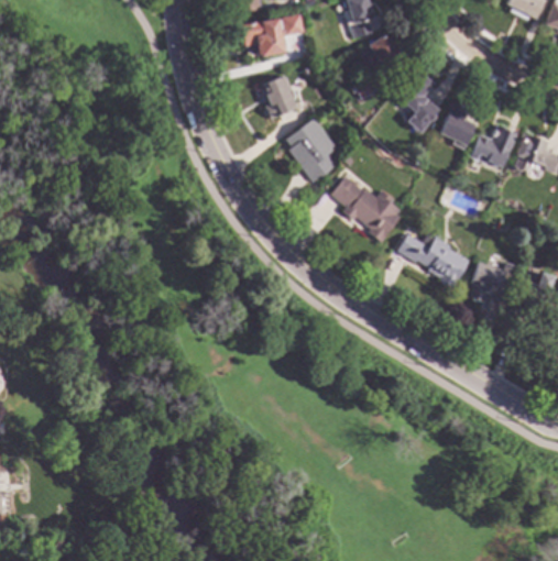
[(259,0),(260,10),(238,11),(237,0),(259,0)]
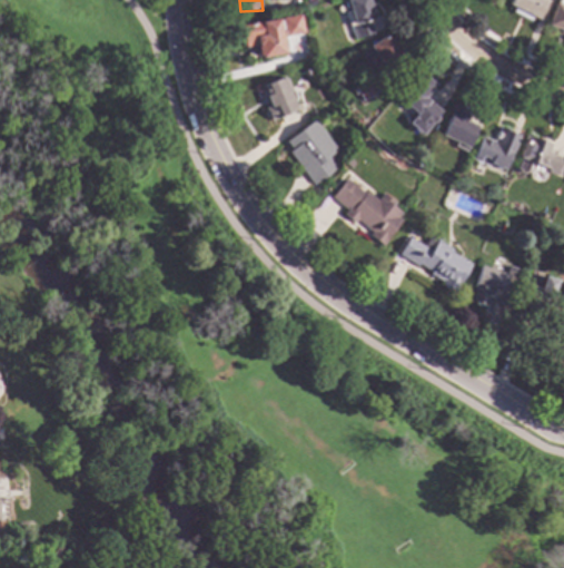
[(370,0),(377,17),(370,22),(375,33),(356,40),(347,11),(352,9),(347,0),(370,0)]
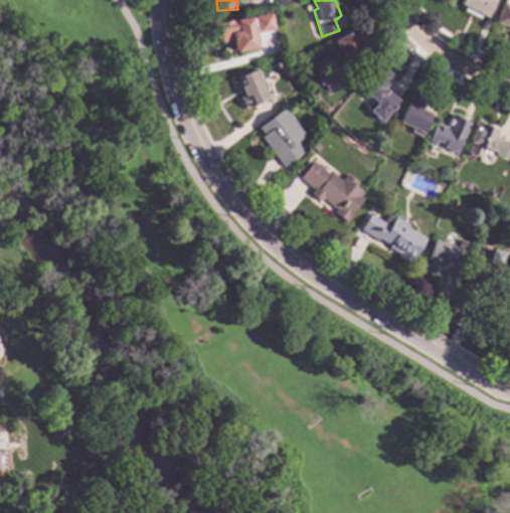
[(497,0),(489,17),(484,15),(483,18),(466,10),(467,7),(462,4),(464,0),(497,0)]
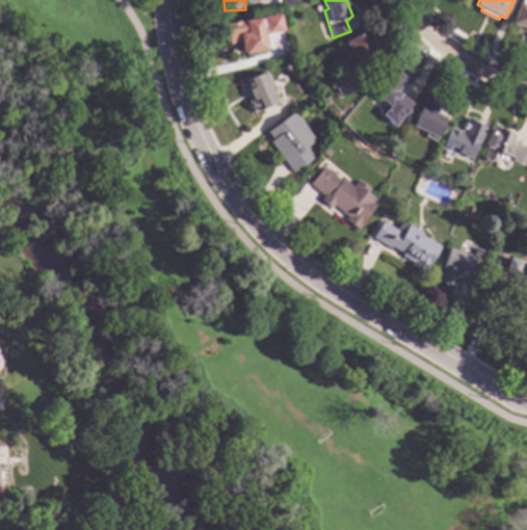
[(526,27),(515,23),(522,3),(523,3),(524,0),(526,0),(526,27)]
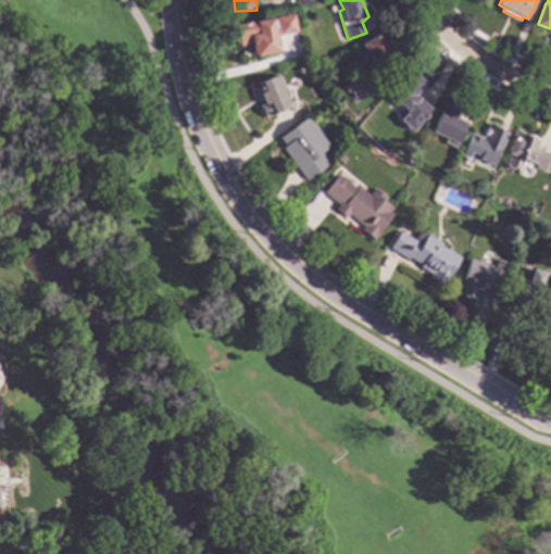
[(299,32),(282,35),(280,34),(277,35),(280,52),(257,57),(252,43),(241,46),(237,25),(274,19),(276,29),(279,28),(278,17),(296,14),(299,32)]
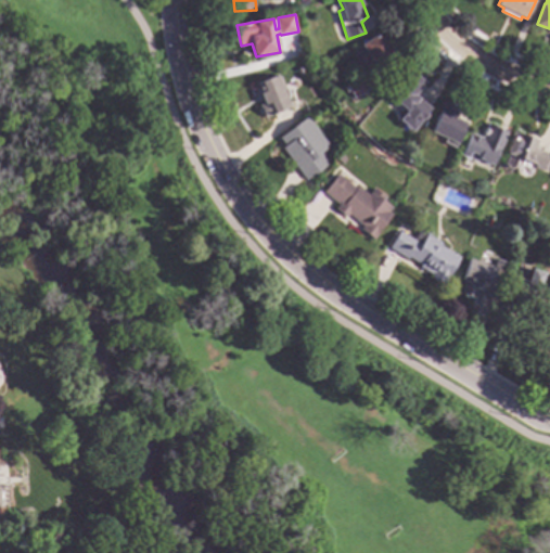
[(397,52),(376,67),(373,62),(365,67),(354,52),(382,31),(397,52)]
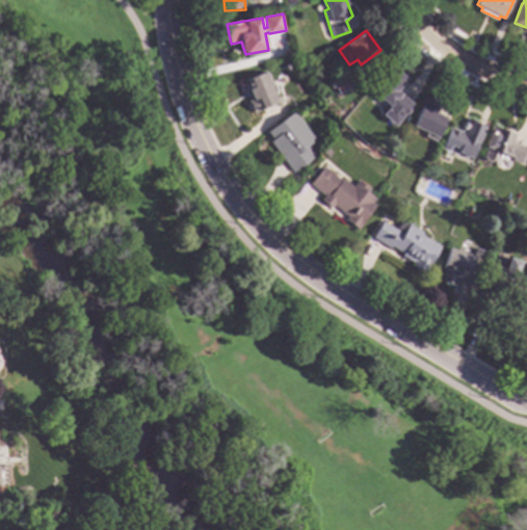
[(409,79),(399,91),(414,104),(397,126),(385,115),(391,107),(374,91),(395,68),(409,79)]
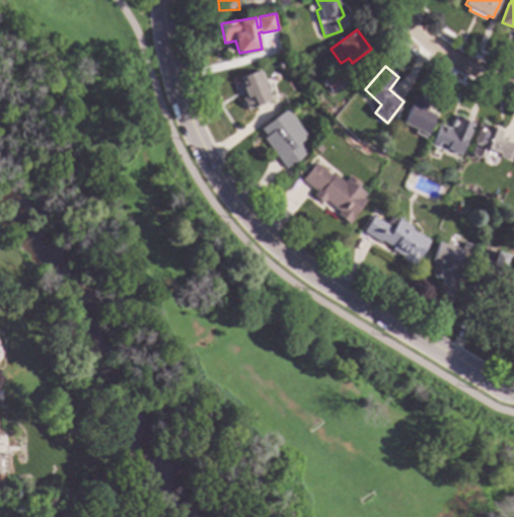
[(266,82),(269,82),(272,90),(270,91),(273,99),(249,109),(244,98),(247,96),(240,79),(261,71),(266,82)]
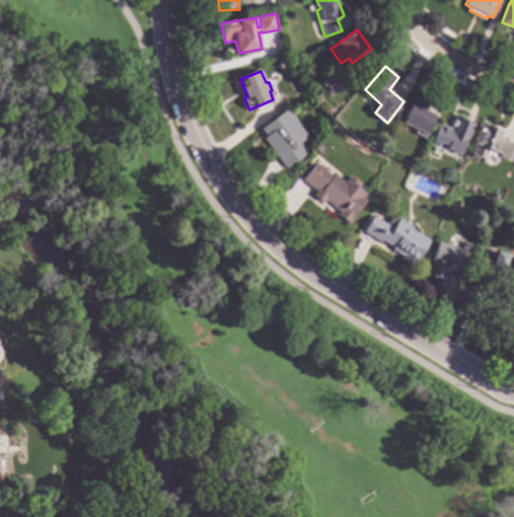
[(346,84),(333,91),(325,79),(338,72),(346,84)]
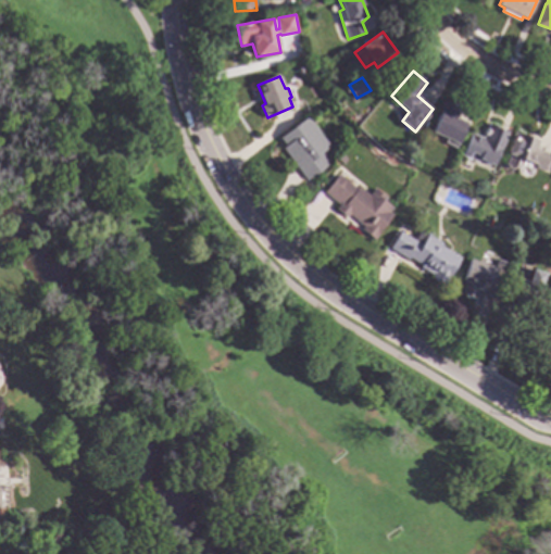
[(464,110),(459,121),(468,124),(458,147),(448,142),(448,139),(435,131),(448,101),(464,110)]
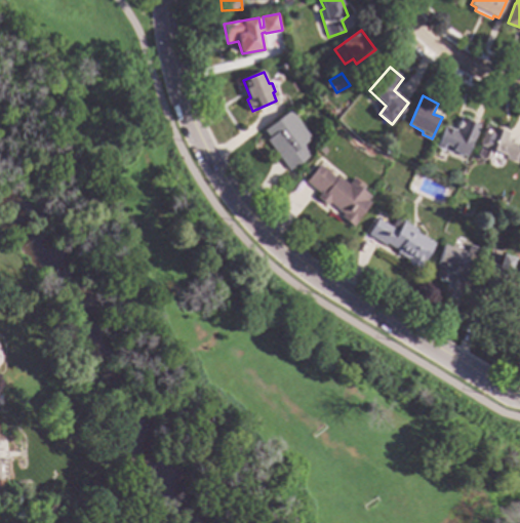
[(314,138),(305,145),(313,155),(291,170),(269,141),(272,137),(267,130),(292,111),(314,138)]
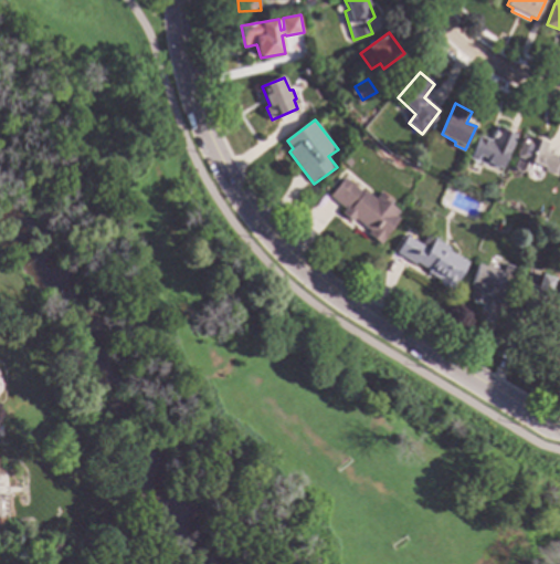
[(518,134),(504,168),(488,162),(487,165),(473,158),(481,136),(493,141),(499,126),(518,134)]
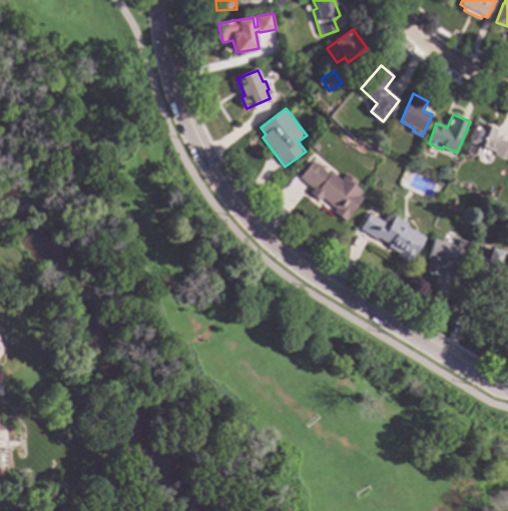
[(498,130),(495,137),(507,142),(507,147),(507,157),(479,145),(477,155),(475,156),(472,155),(469,153),(469,151),(472,142),(469,141),(478,121),(498,130)]
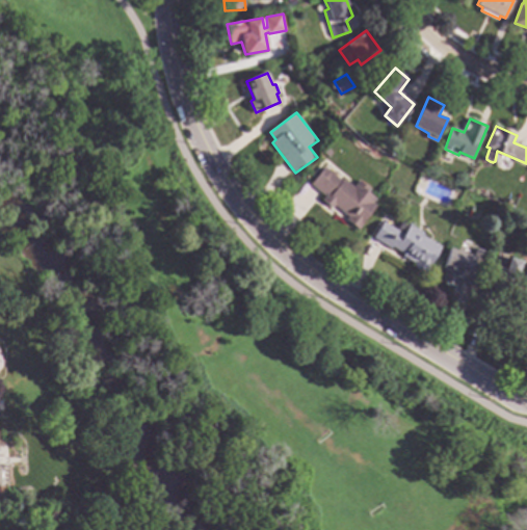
[(343,182),(345,179),(356,187),(361,181),(372,189),(370,192),(378,199),(374,204),(378,206),(360,229),(348,219),(350,216),(336,206),(334,208),(323,200),(326,195),(313,185),(325,167),(343,182)]
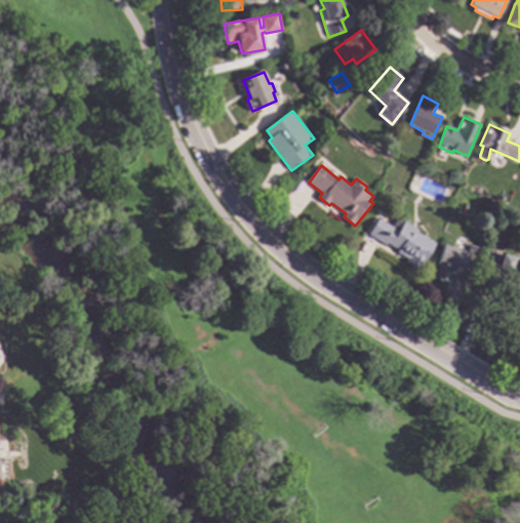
[(420,230),(418,232),(437,244),(421,271),(409,263),(410,259),(399,252),(401,250),(389,244),(388,245),(371,235),(381,219),(394,227),(400,217),(420,230)]
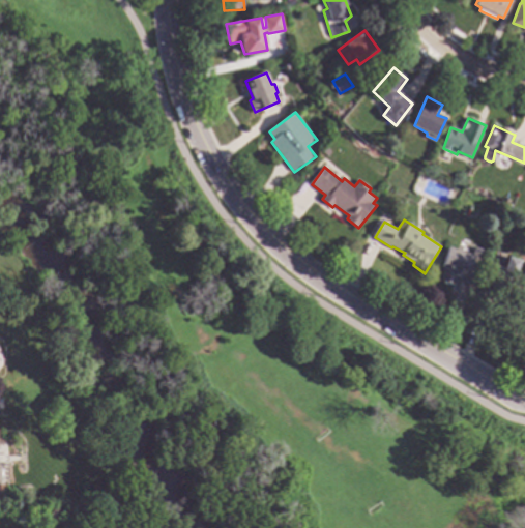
[(486,250),(474,284),(458,279),(456,285),(442,280),(445,268),(443,267),(449,247),(474,255),(476,246),(486,250)]
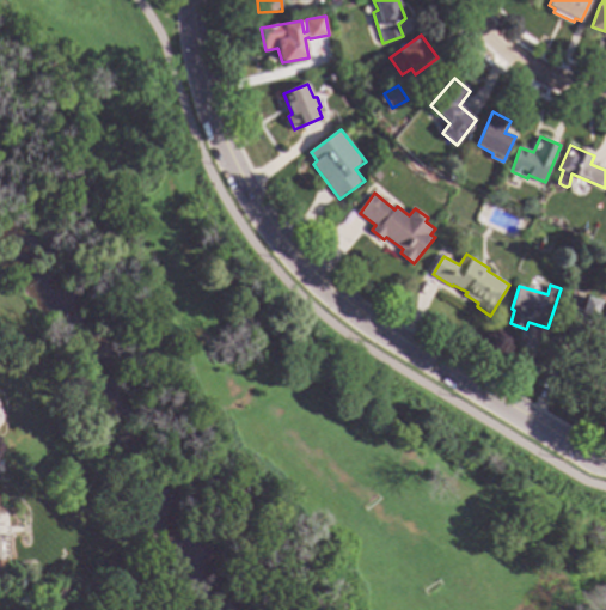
[(601,303),(597,316),(599,319),(597,323),(593,325),(591,325),(585,343),(558,334),(557,333),(567,305),(585,310),(589,298),(601,303)]
